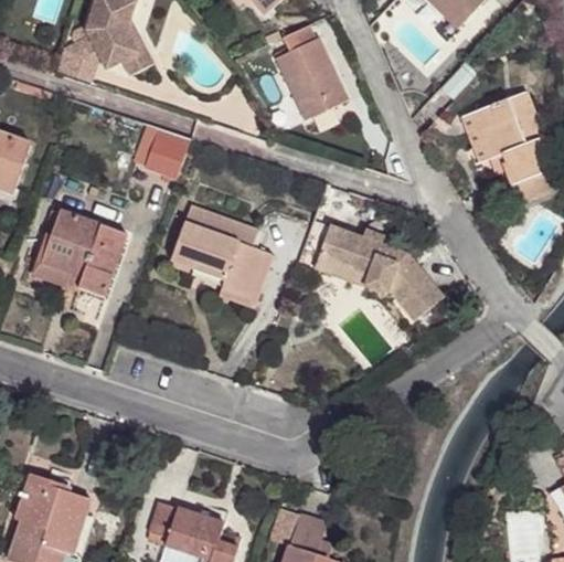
[(96,61),(100,59),(106,69),(123,60),(138,52),(127,29),(130,19),(135,0),(95,0),(86,29),(89,34),(74,42),(63,49),(56,70),(89,81),(96,61)]
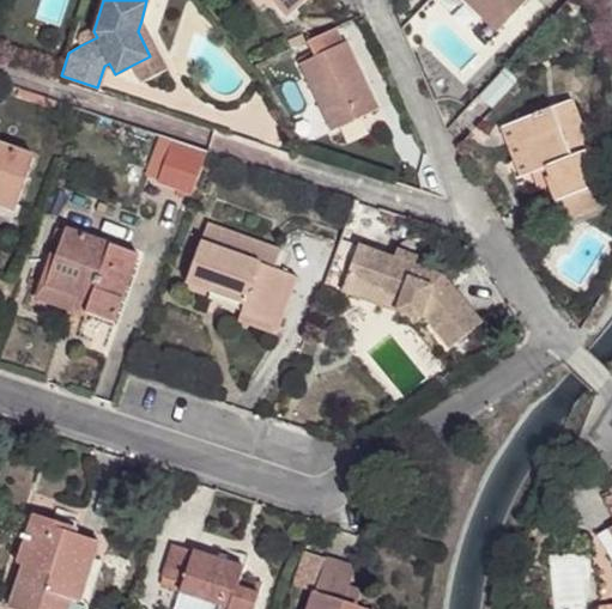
[(273,0),(286,16),(304,0),(273,0)]
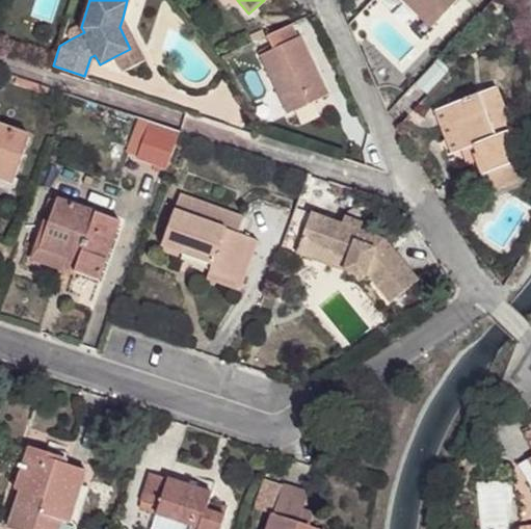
[(404,0),(430,25),(454,0),(404,0)]
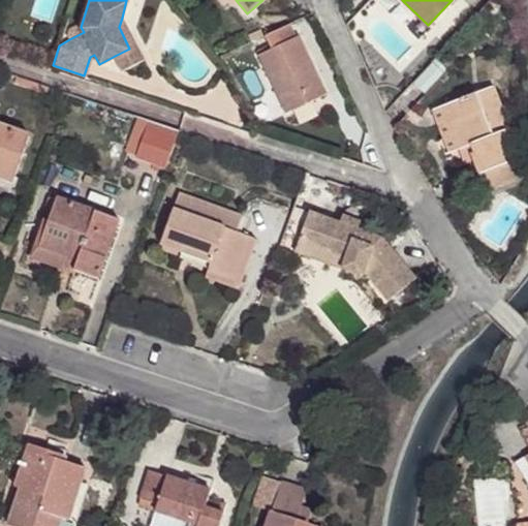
[(129,49),(115,56),(121,69),(143,58),(122,18),(119,27),(129,49)]
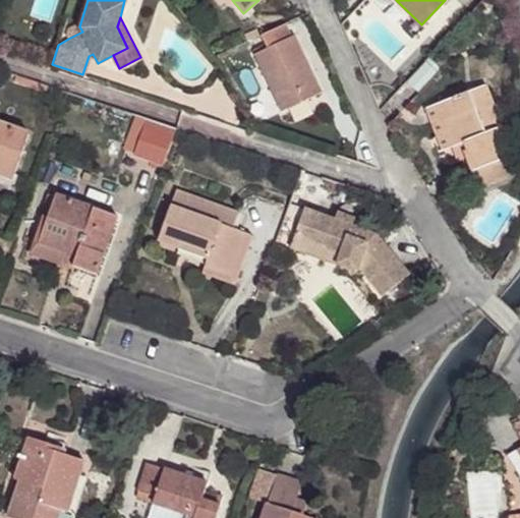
[(321,91),(294,34),(291,35),(285,21),(261,33),(267,46),(253,52),(281,109),(321,91)]
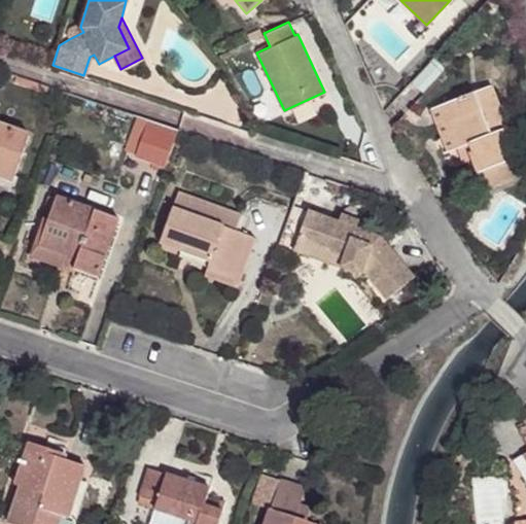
[(67,34),(69,39),(83,32),(80,27),(76,24),(69,28),(67,34)]
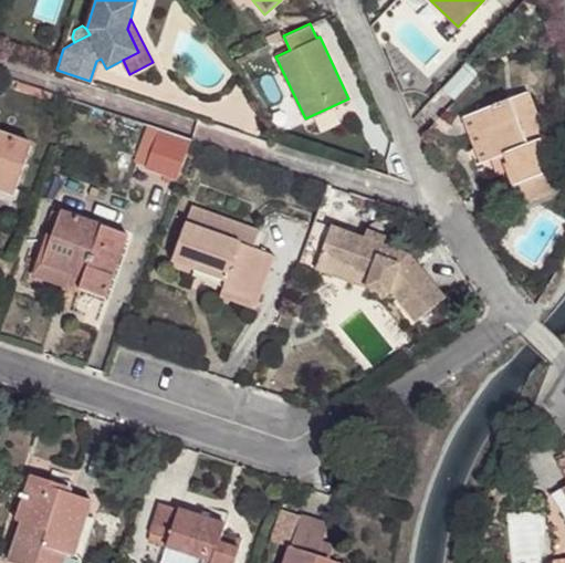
[(473,112),(491,157),(503,153),(506,163),(521,202),(558,187),(540,138),(544,137),(527,91),(473,112)]
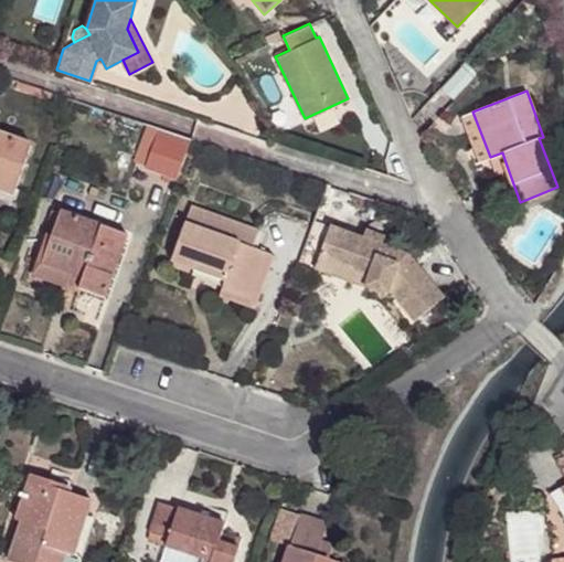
[(461,115),(480,160),(490,157),(472,112),(461,115)]
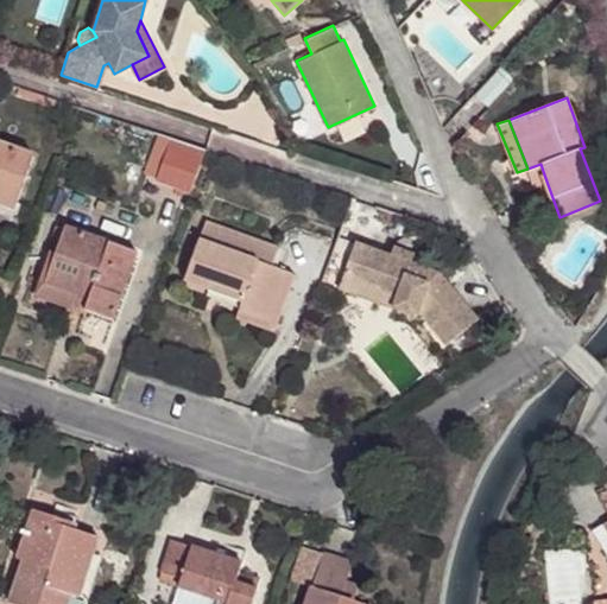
[(191,189),(207,148),(171,137),(157,176),(191,189)]
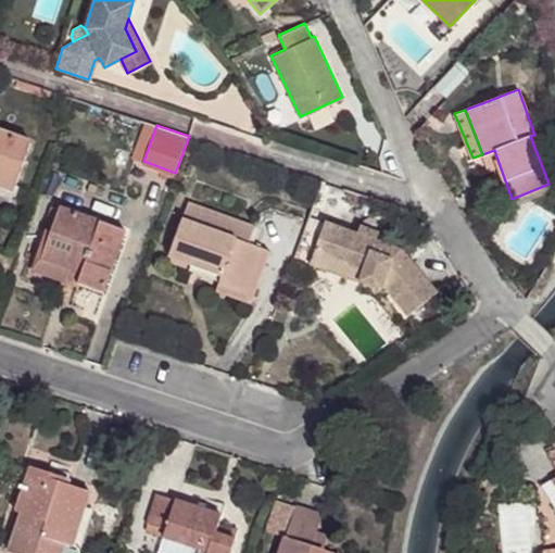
[(0,178),(15,185),(30,141),(0,129),(0,178)]
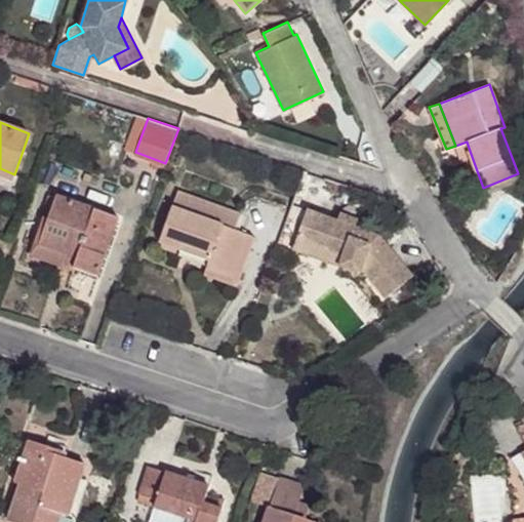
[(455,146),(458,155),(470,151),(467,142),(455,146)]
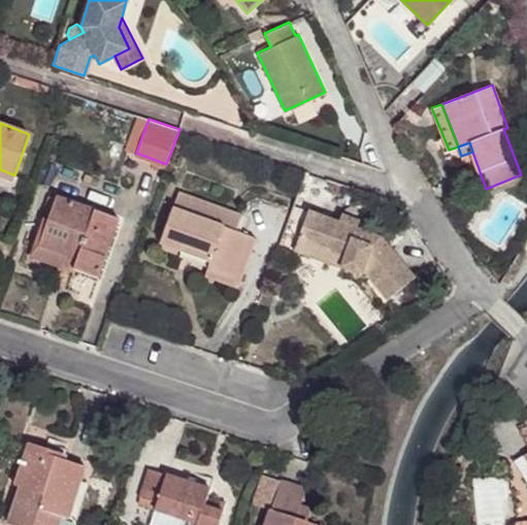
[(0,175),(12,181),(14,175),(0,169),(0,175)]
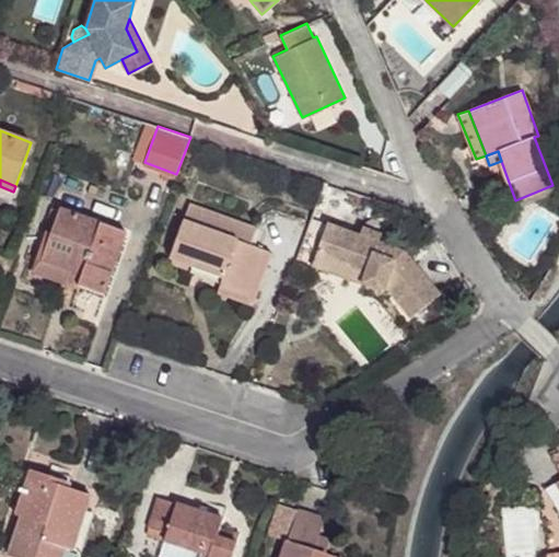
[(169,256),(191,265),(194,257),(225,268),(222,276),(220,283),(246,293),(263,248),(249,244),(255,228),(188,202),(169,256)]
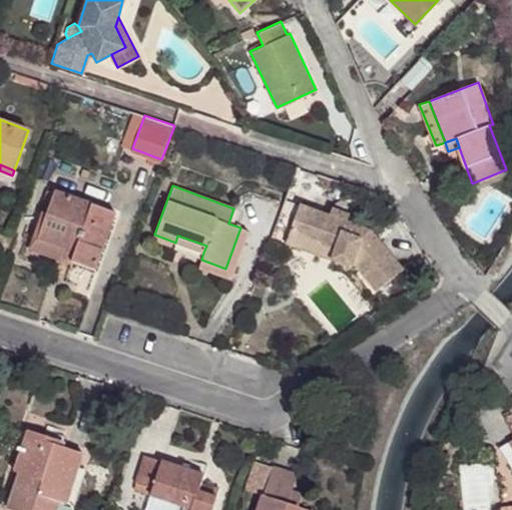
[(64,258),(94,269),(115,211),(54,189),(53,191),(47,188),(30,235),(67,249),(64,258)]
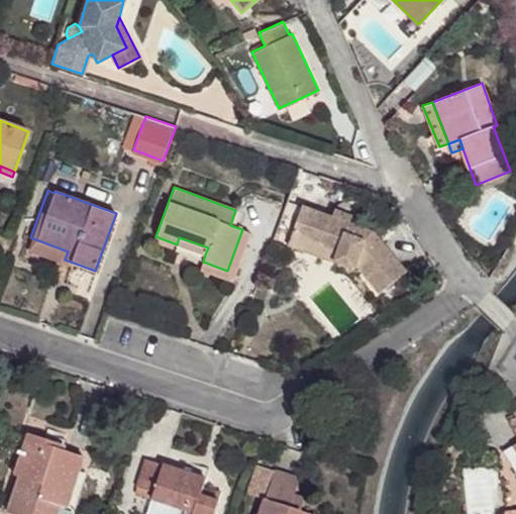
[(334,261),(353,267),(355,262),(355,260),(368,270),(367,275),(380,291),(405,270),(373,230),(349,222),(331,216),(302,205),(292,231),(322,242),(323,246),(337,251),(334,261)]
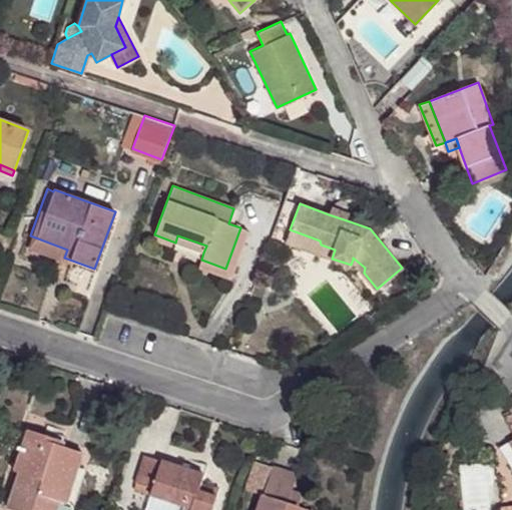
[(332,207),(329,214),(347,220),(349,213),(332,207)]
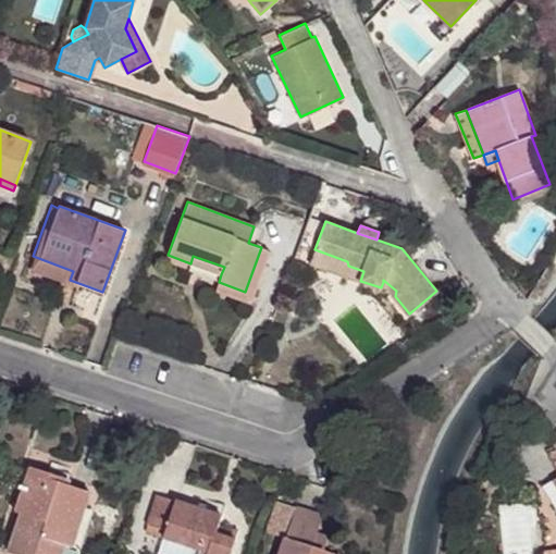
[(245,292),(219,282),(215,290),(249,302),(269,250),(261,247),(245,292)]
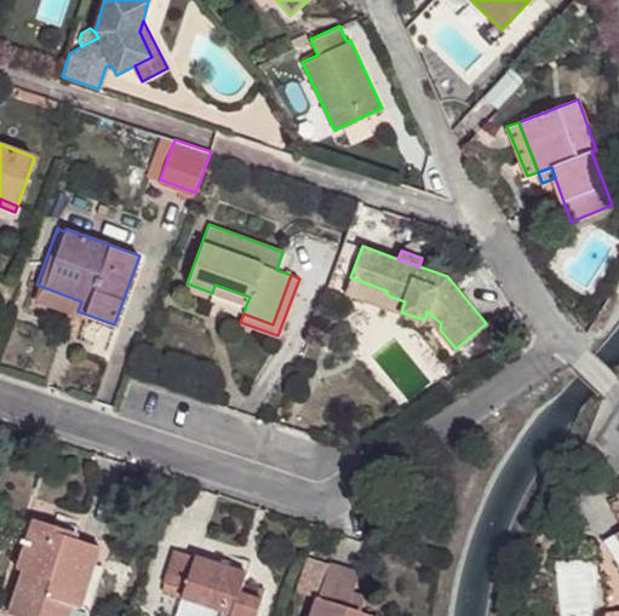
[(401,312),(405,301),(388,295),(387,291),(350,277),(345,292),(401,312)]
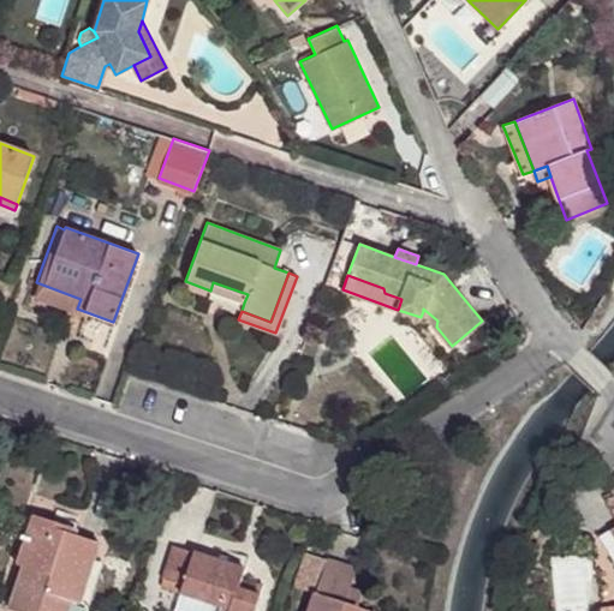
[(81,299),(36,282),(31,293),(77,310),(77,309),(81,299)]
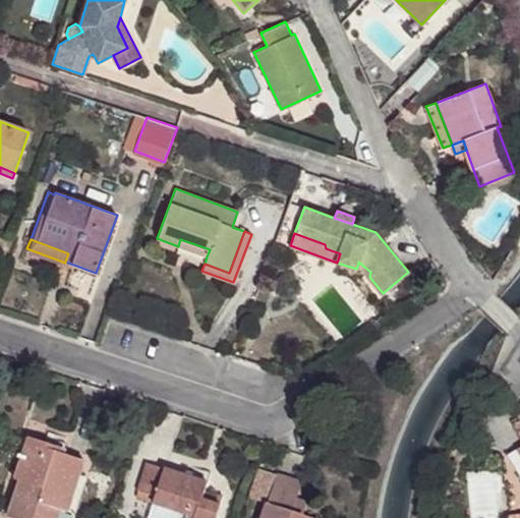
[(180,239),(178,246),(207,256),(210,249),(180,239)]
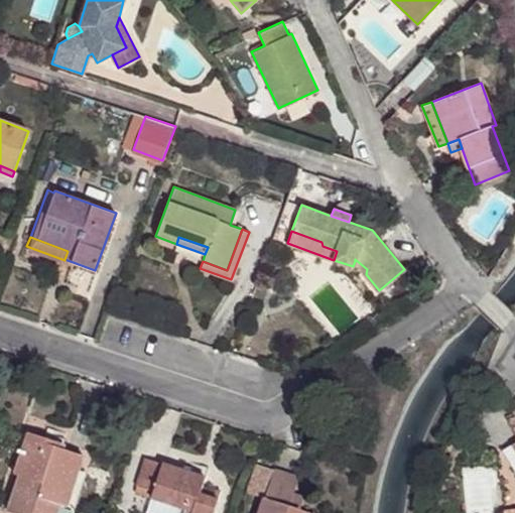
[(355,259),(355,261),(366,274),(367,269),(355,259)]
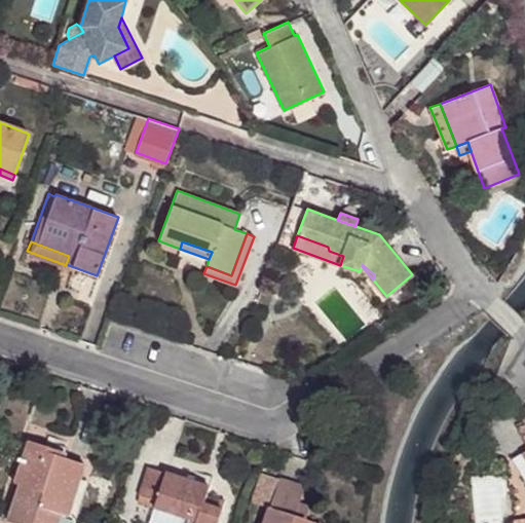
[(79,478),(84,462),(63,455),(66,446),(60,444),(58,449),(28,440),(14,482),(20,484),(8,519),(20,522),(73,522),(76,515),(69,513),(79,478)]
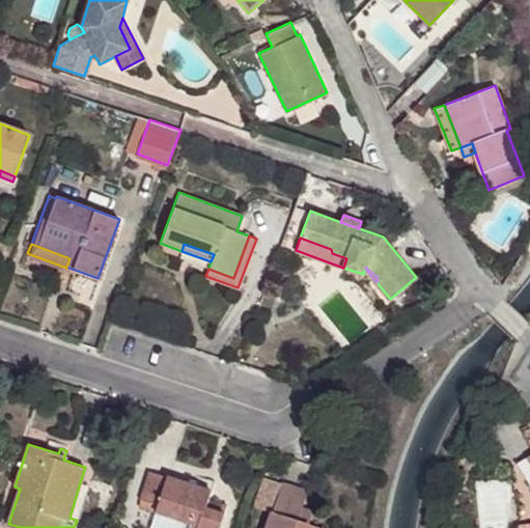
[(207,500),(211,490),(149,470),(138,504),(156,509),(155,511),(188,522),(185,527),(219,527),(226,505),(207,500)]
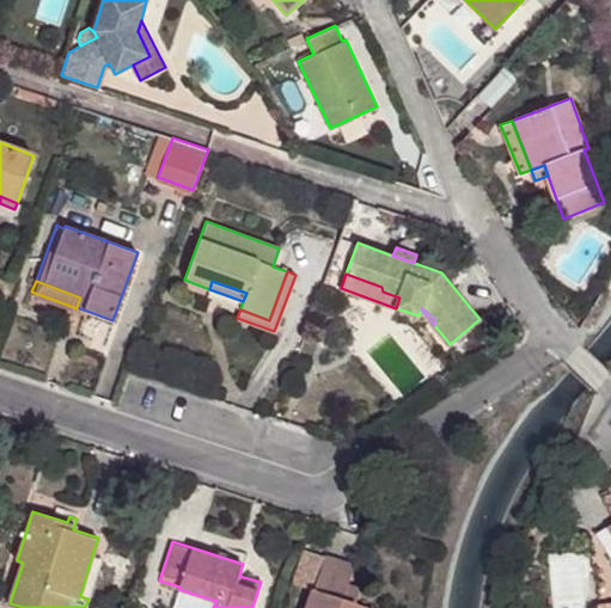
[(354,564),(324,554),(306,607),(372,607),(355,602),(343,599),(348,584),(354,564)]
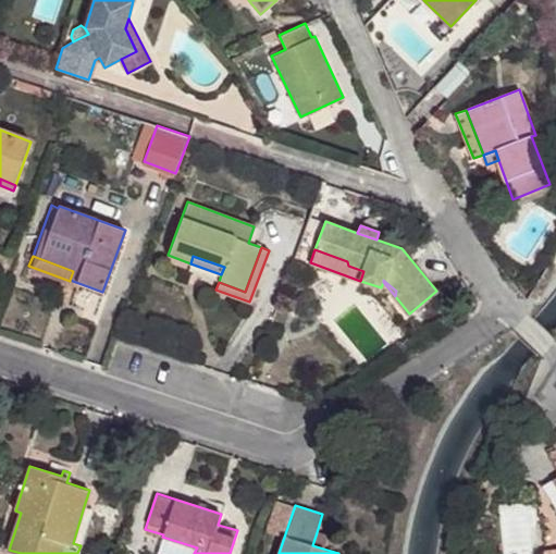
[(84,506),(73,543),(81,545),(91,508),(84,506)]
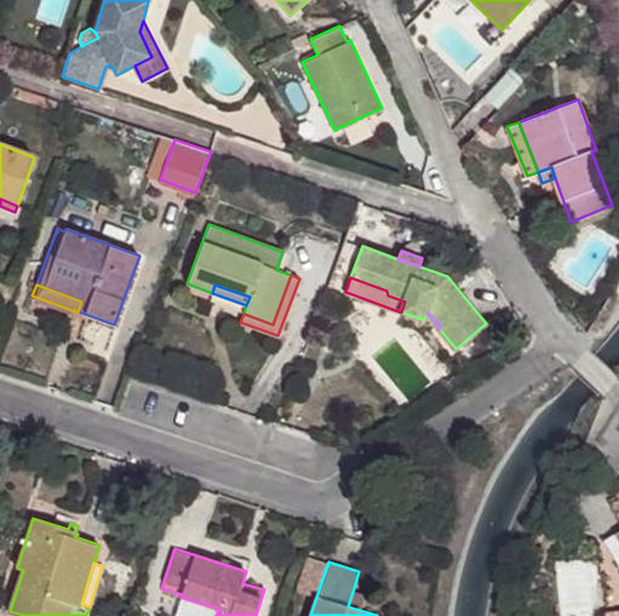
[(365,596),(353,592),(348,606),(360,610),(365,596)]
